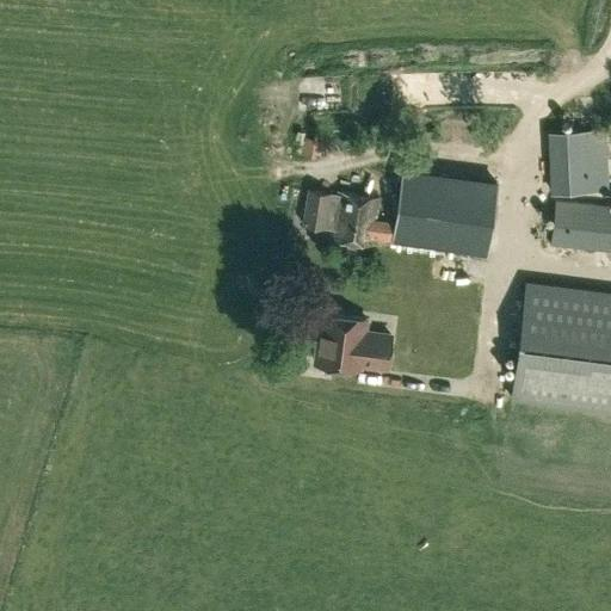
[(549,131),(550,146),(543,147),(543,160),(550,160),(551,192),(608,190),(605,129),(549,131)]
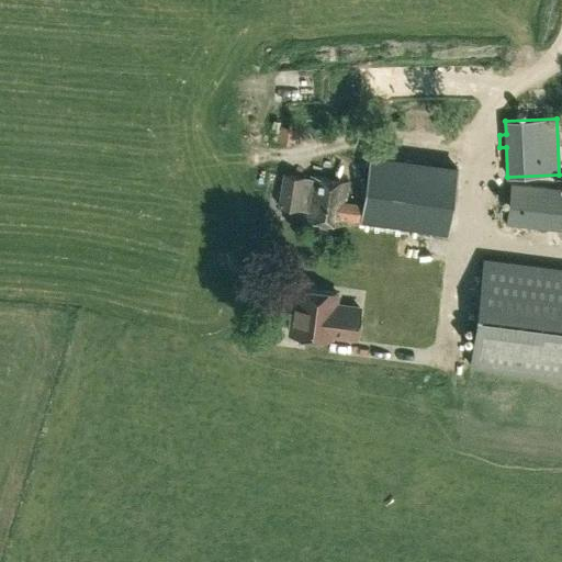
[(362,203),(360,221),(360,222),(447,234),(459,154),(371,141),(362,203)]
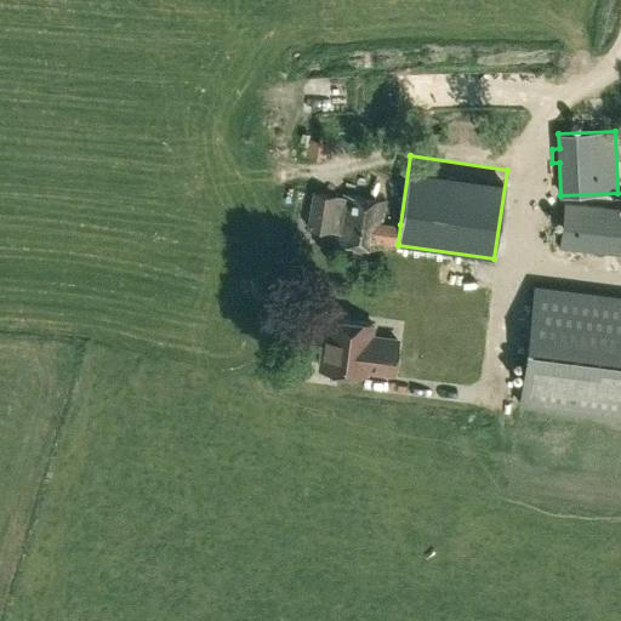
[(307,227),(336,232),(341,197),(312,193),(307,227)]
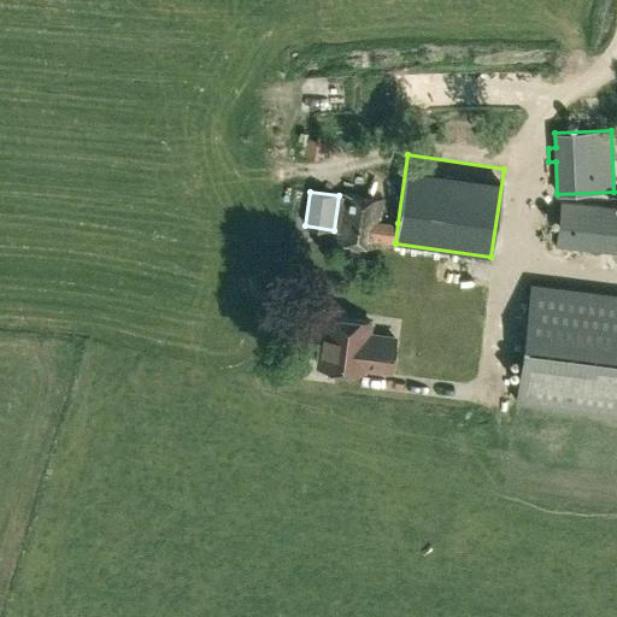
[(340,193),(339,195),(334,230),(331,240),(375,247),(376,240),(395,242),(398,223),(380,221),(383,200),(340,193)]
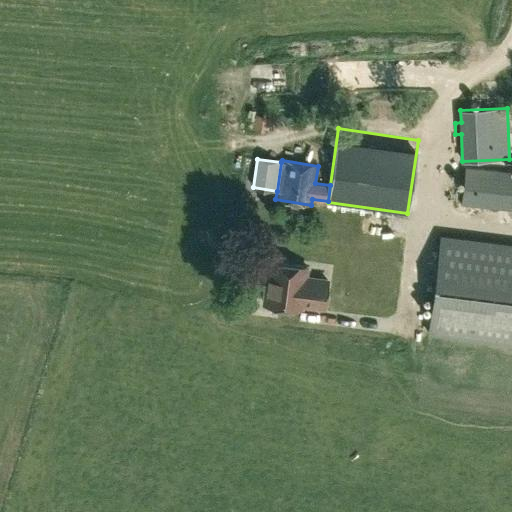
[(511,209),(511,172),(465,167),(461,204),(511,209)]
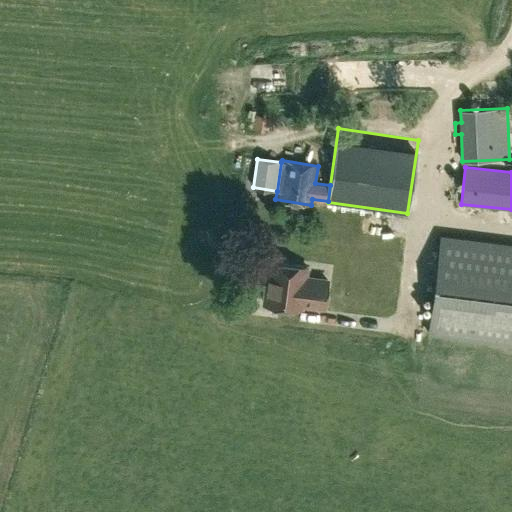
[(511,245),(440,236),(428,333),(511,343),(511,245)]
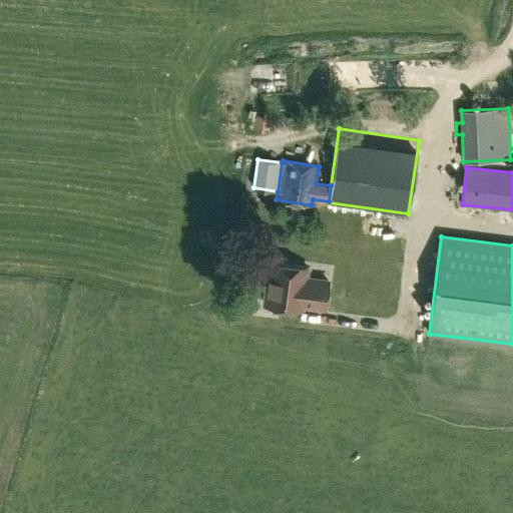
[(329,282),(306,279),(307,267),(271,262),(265,305),(301,310),(302,306),(325,309),(329,282)]
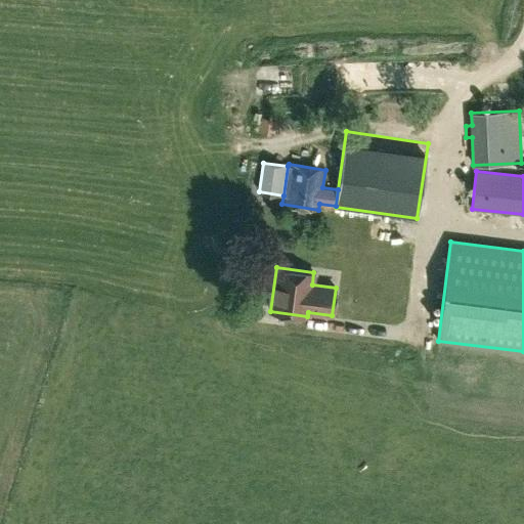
All buildings are outlined.
